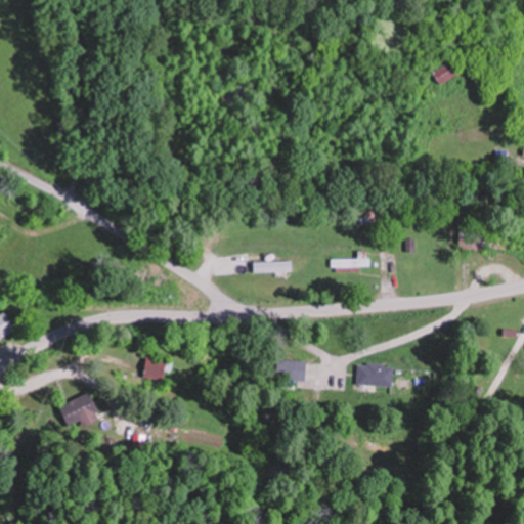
[(445,86),(465,73),(455,59),(436,73),(445,86)]
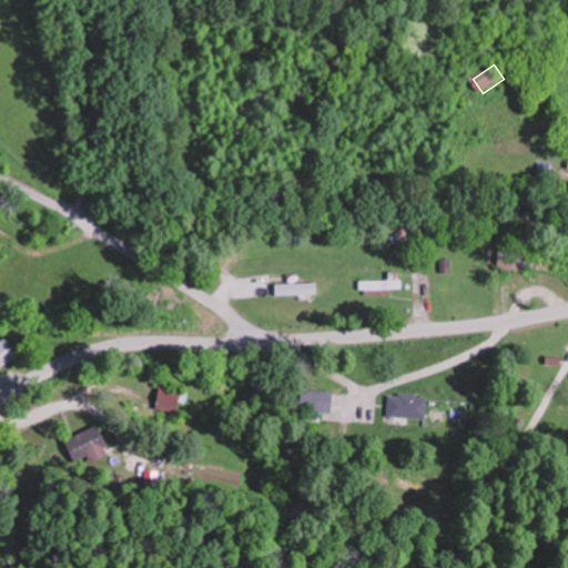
[(408,240),(406,226),(388,230),(391,243),(408,240)]
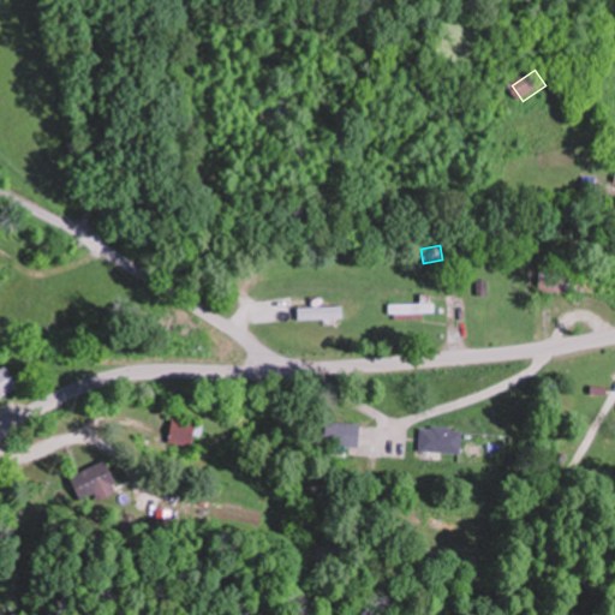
[(573,291),(573,266),(539,266),(539,291),(573,291)]
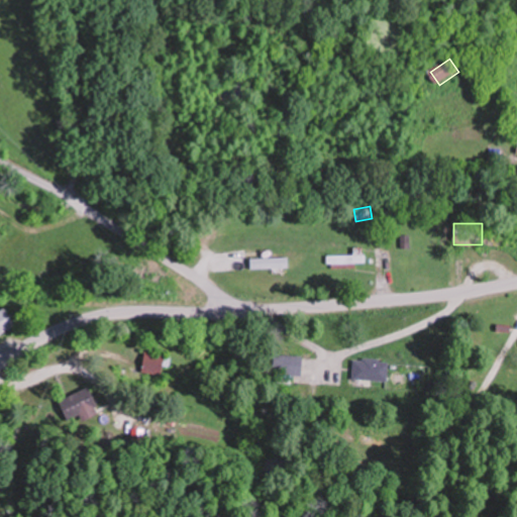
[(367,254),(327,254),(327,264),(367,264),(367,254)]
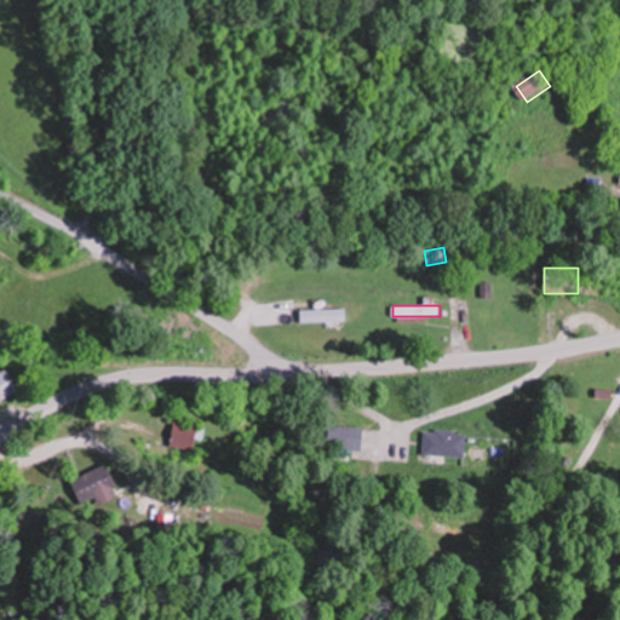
[(300,322),(348,322),(348,309),(300,309),(300,322)]
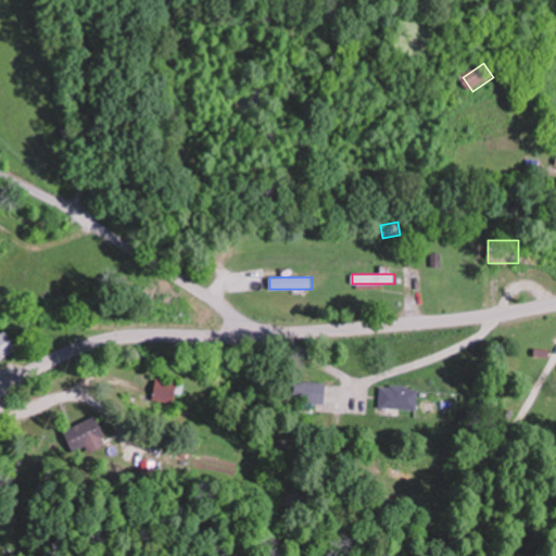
[(0,335),(0,359),(19,350),(9,331),(0,335)]
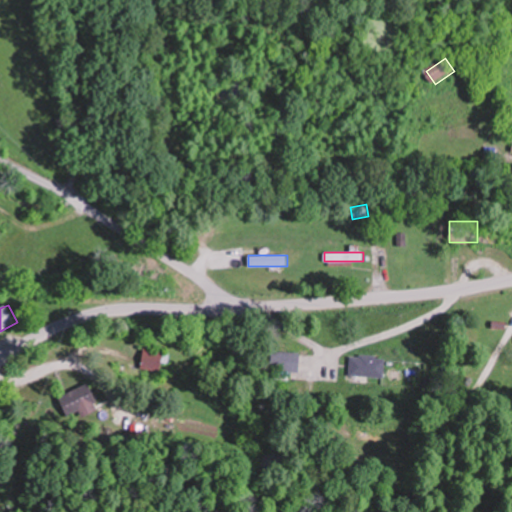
[(164,370),(164,349),(144,349),(144,370),(164,370)]
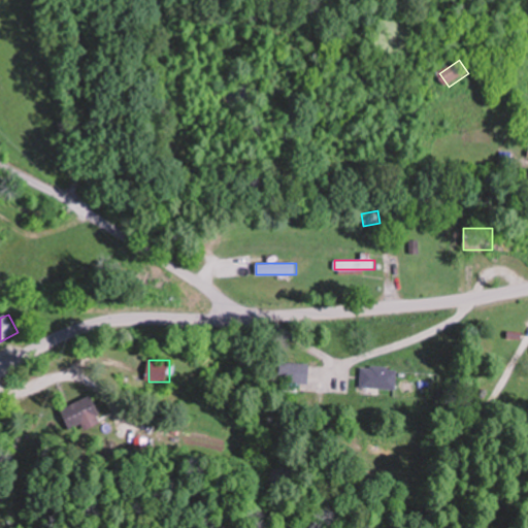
[(309,384),(309,362),(283,362),(283,384),(309,384)]
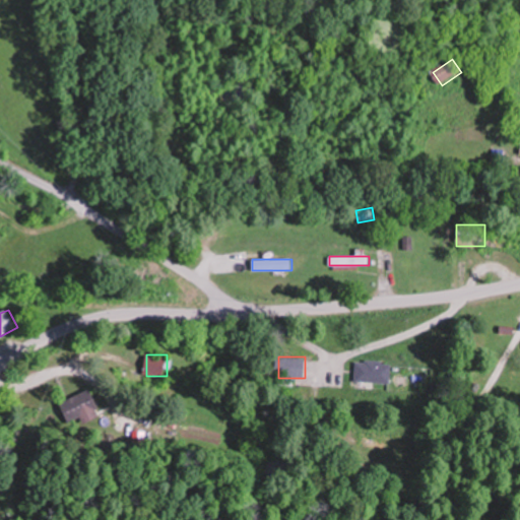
[(391,382),(391,361),(355,361),(355,382),(391,382)]
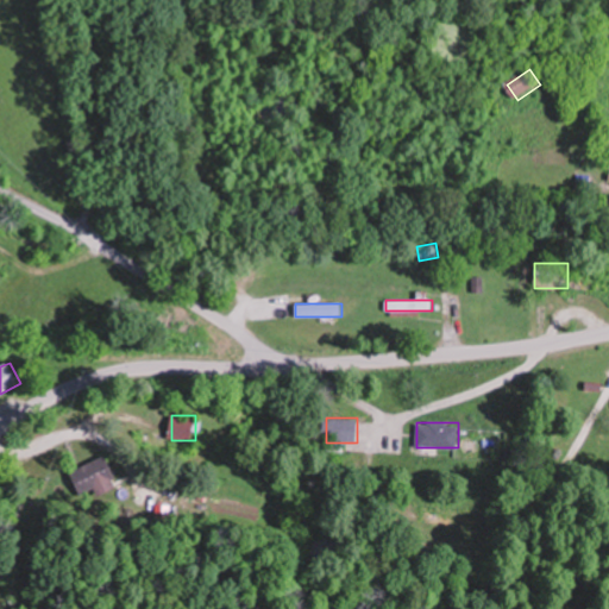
[(70,471),(82,501),(120,485),(110,456),(70,471)]
